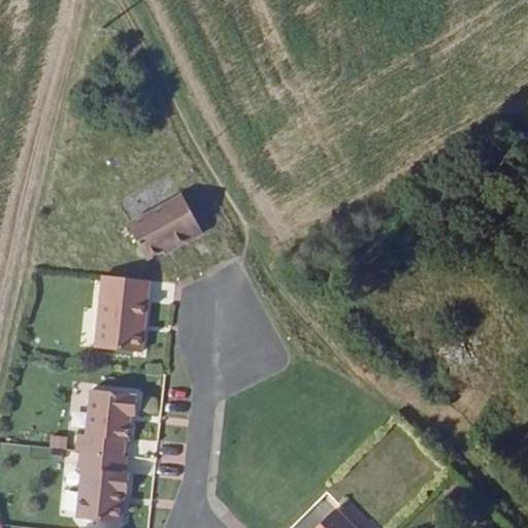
[(188,230),(169,193),(114,220),(131,255),(147,246),(159,242),(160,244),(188,230)]
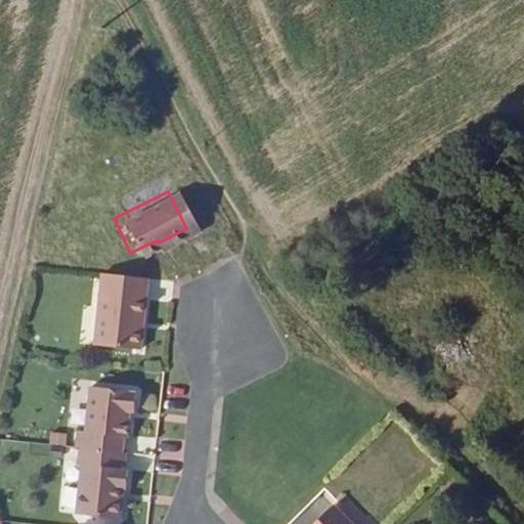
[(120,345),(128,274),(81,269),(74,341),(120,345)]
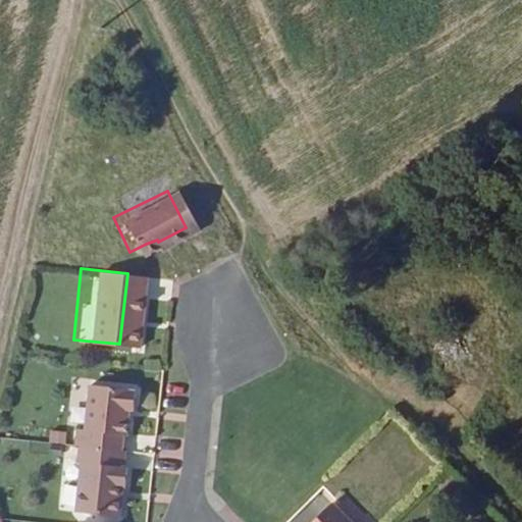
[(168,322),(169,280),(149,279),(147,321),(168,322)]
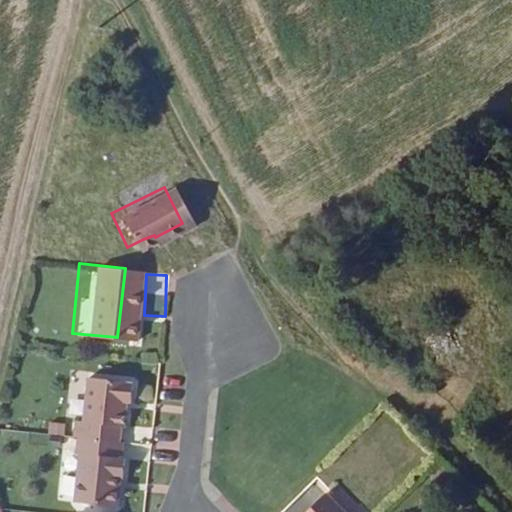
[(104,422),(107,398),(112,398),(113,379),(69,373),(64,416),(56,416),(55,430),(59,431),(100,436),(101,422),(104,422)]
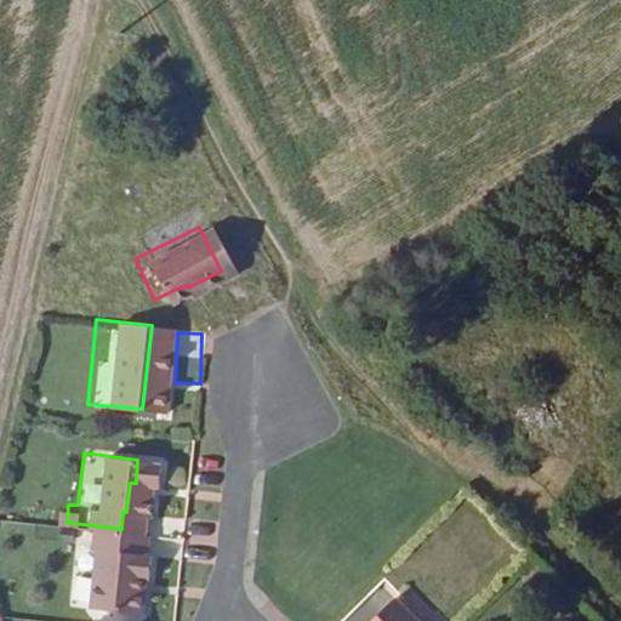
[(125,574),(126,550),(124,550),(124,529),(121,529),(72,523),(69,545),(73,545),(67,604),(118,609),(119,585),(117,585),(118,574),(125,574)]
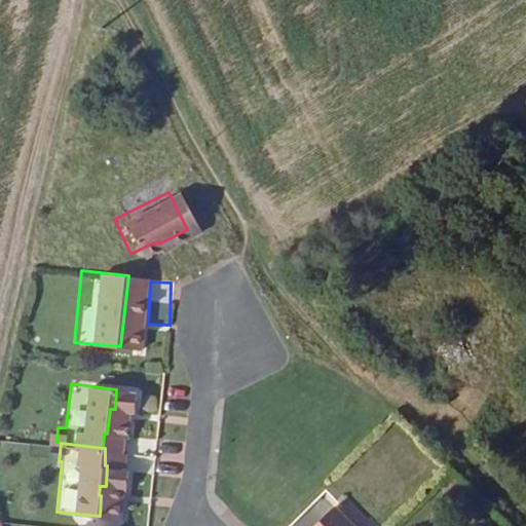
[(351,525),(325,499),(298,525),(351,525)]
